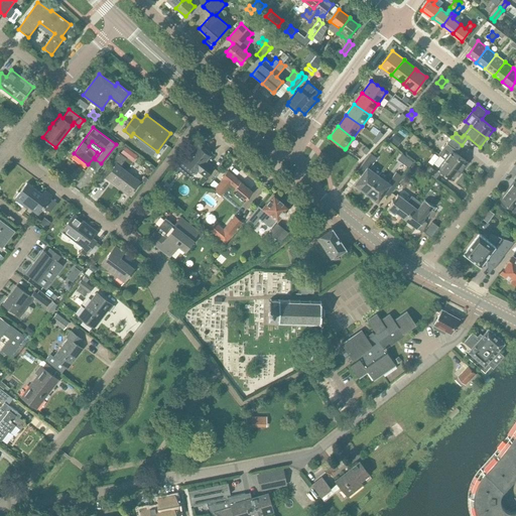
[(382,127),(376,133),(380,136),(386,130),(382,127)]
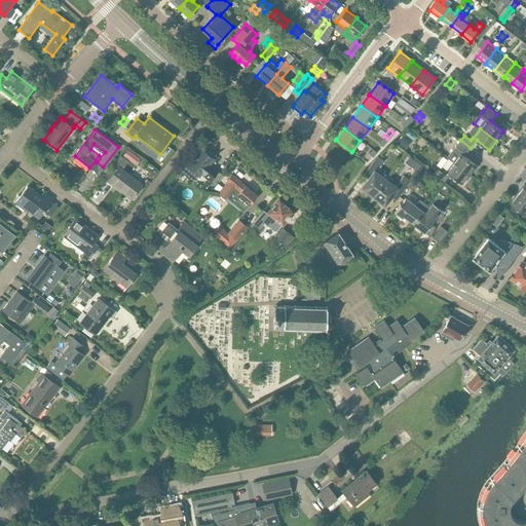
[(402,136),(397,143),(405,149),(410,143),(402,136)]
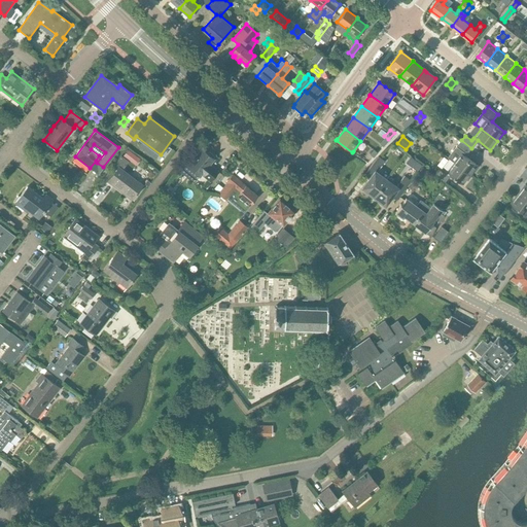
[(467,154),(471,148),(461,140),(448,157),(454,163),(454,162),(470,175),(478,166),(465,155),(466,153),(467,154)]
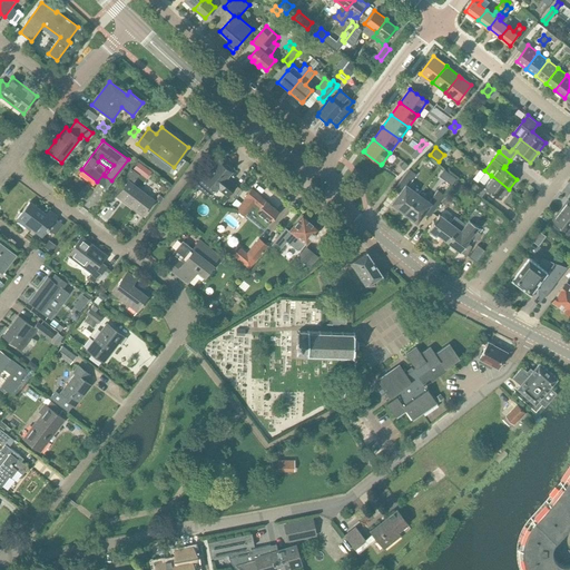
[(224,166),(218,161),(204,179),(216,190),(218,188),(227,195),(236,185),(229,179),(228,180),(226,179),(232,172),(231,170),(231,168),(226,164),(224,166)]
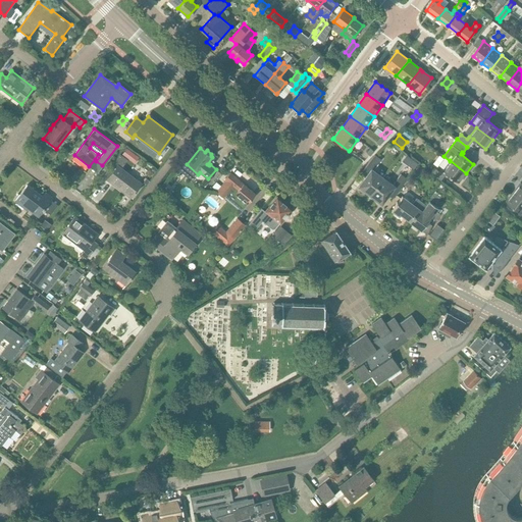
[(369,195),(382,177),(372,170),(380,159),(374,155),(362,170),(367,174),(358,186),(369,195)]
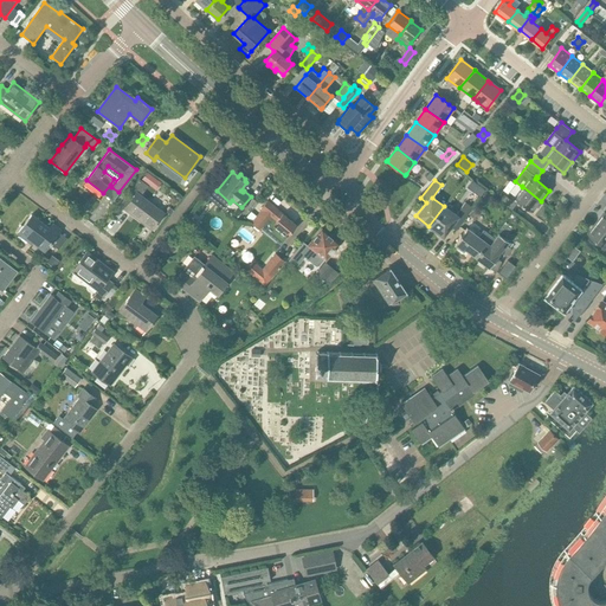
[(135,184),(121,204),(126,207),(124,208),(152,229),(155,224),(158,225),(159,223),(158,221),(163,213),(141,195),(144,191),(135,184)]
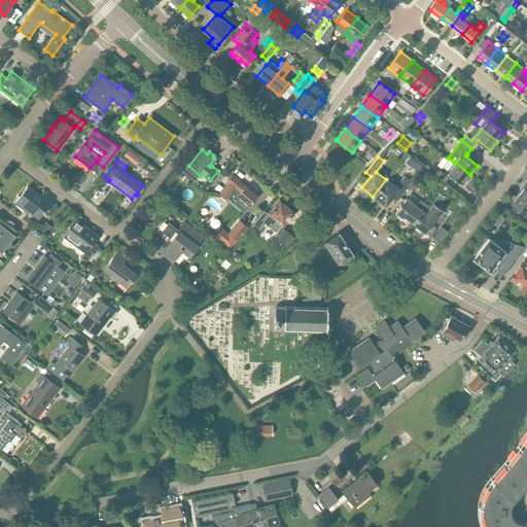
[(464,184),(470,175),(454,162),(454,163),(447,172),(448,172),(445,175),(438,170),(435,175),(445,182),(451,175),(464,184)]
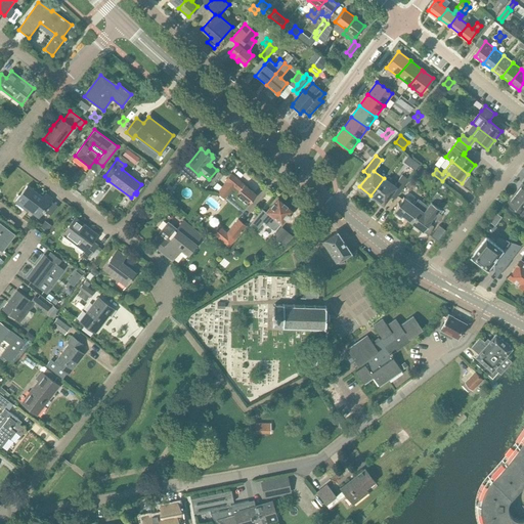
[(420,167),(413,175),(419,179),(426,171),(420,167)]
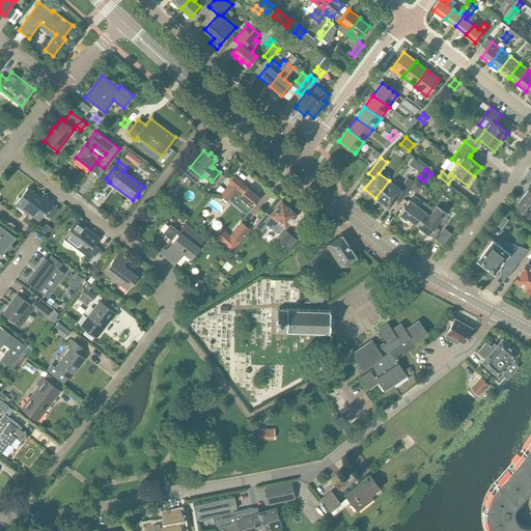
[(259,197),(247,187),(234,175),(227,185),(228,185),(219,195),(228,202),(236,193),(241,196),(240,197),(251,207),(259,197)]
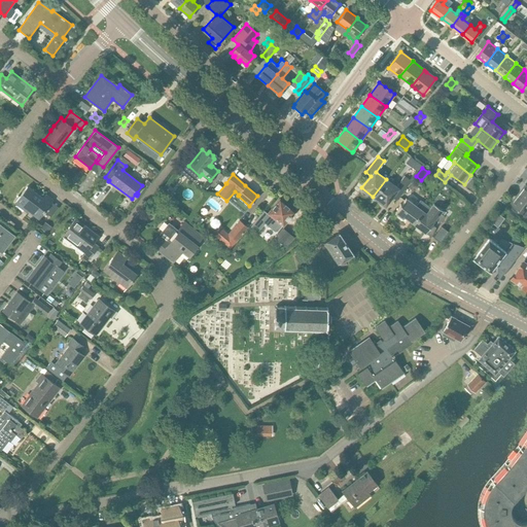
[(386,179),(373,197),(385,206),(393,194),(398,198),(411,181),(405,176),(396,187),(386,179)]
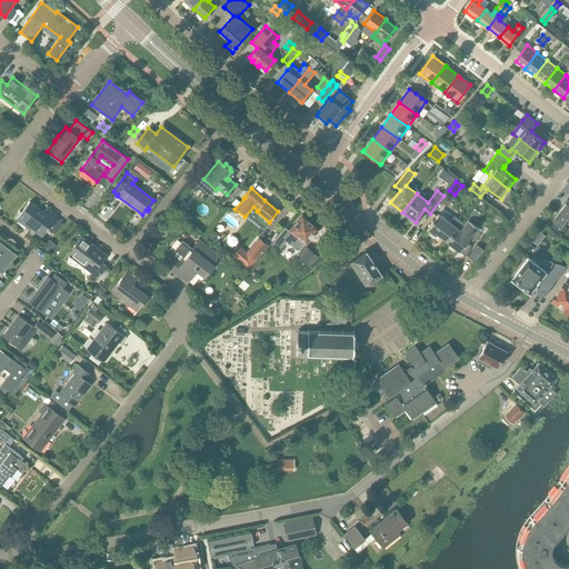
[(46,215),(29,201),(21,212),(19,211),(17,216),(18,217),(16,219),(26,227),(27,226),(41,237),(57,216),(49,210),(46,215)]
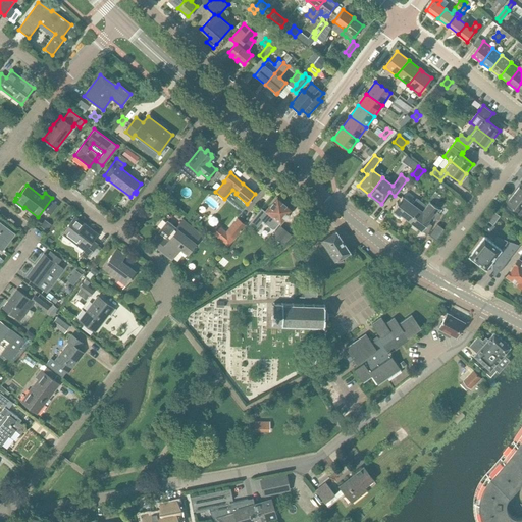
[(167,198),(171,194),(163,187),(160,192),(167,198)]
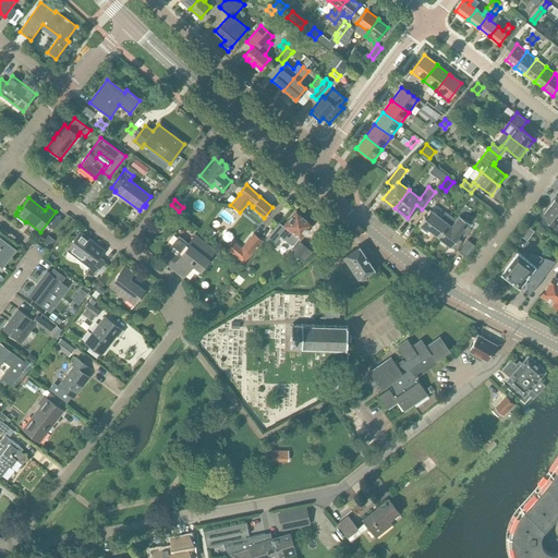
[(557,211),(549,205),(542,215),(555,225),(550,230),(557,235),(557,211)]
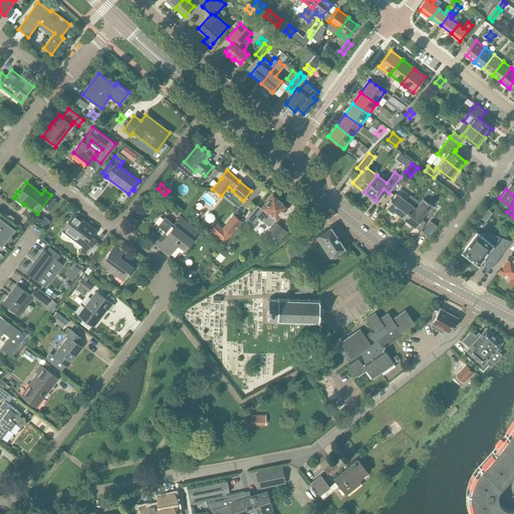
[(413,206),(403,218),(420,231),(425,222),(421,218),(425,214),(424,213),(431,204),(427,202),(433,194),(427,190),(422,197),(422,198),(423,199),(416,208),(413,206)]
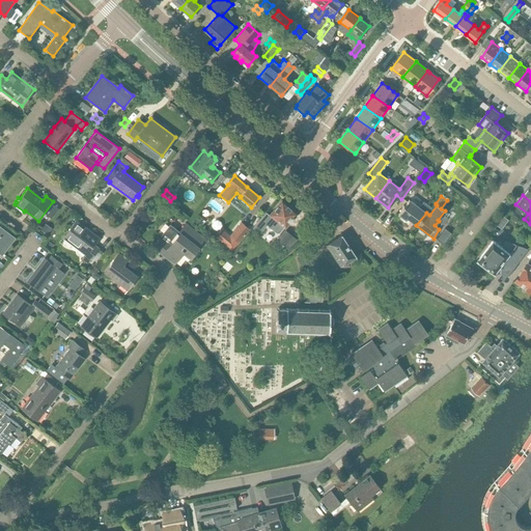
[(437,205),(436,204),(432,208),(423,201),(420,206),(410,199),(398,214),(406,220),(407,218),(416,225),(426,213),(429,215),(437,205)]
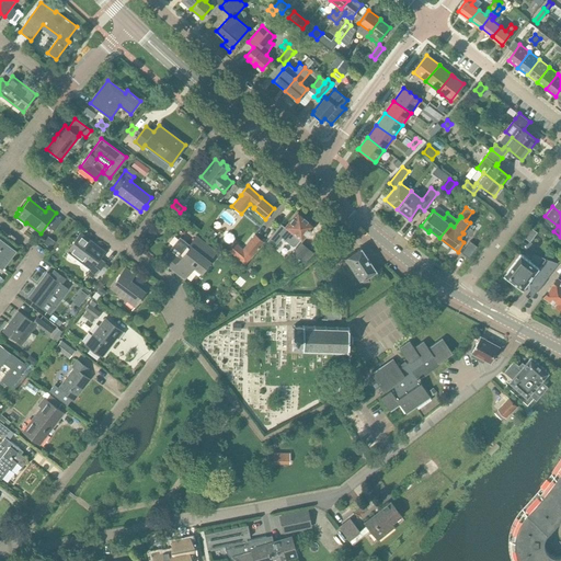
[(301,240),(313,226),(297,212),(285,227),(282,224),(267,241),(274,247),(282,238),(292,247),(295,245),(300,239),(301,240)]
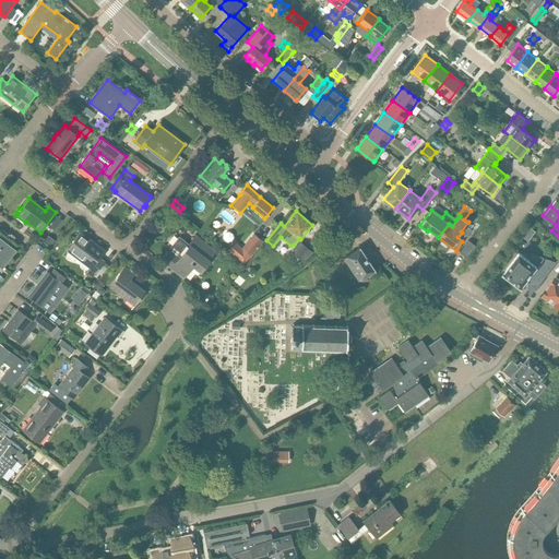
[(207,226),(203,233),(210,237),(214,230),(207,226)]
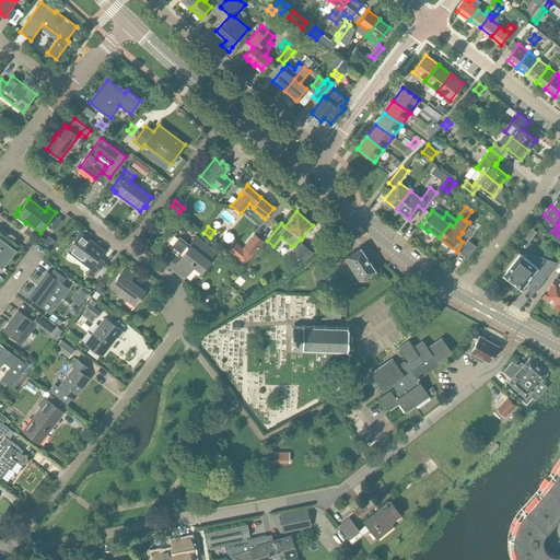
[(92,278),(104,263),(100,258),(105,252),(80,232),(68,249),(92,268),(88,273),(92,278)]
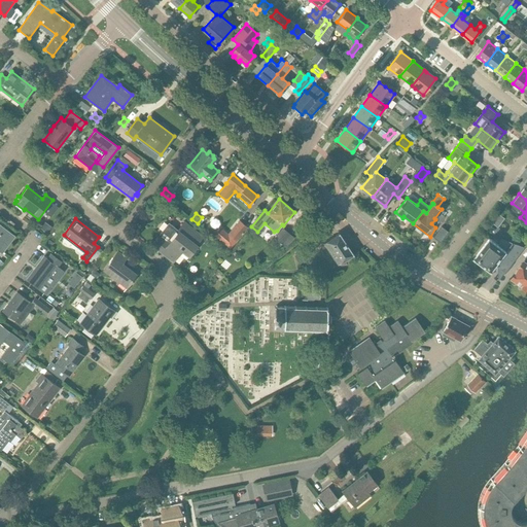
[(44,221),(40,227),(46,233),(50,226),(44,221)]
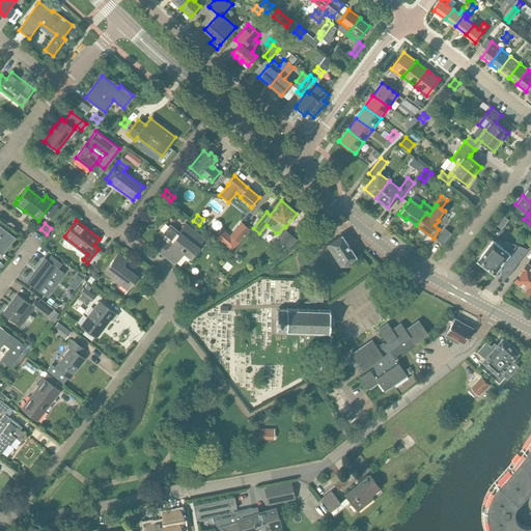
[(238,244),(250,230),(242,223),(229,236),(238,244)]
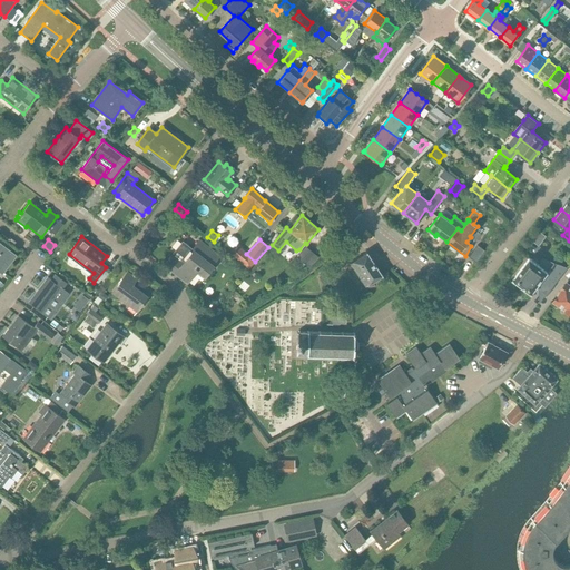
[(173,255),(164,265),(179,276),(187,283),(192,276),(197,271),(204,277),(214,265),(214,264),(193,247),(184,241),(173,254),(173,255)]
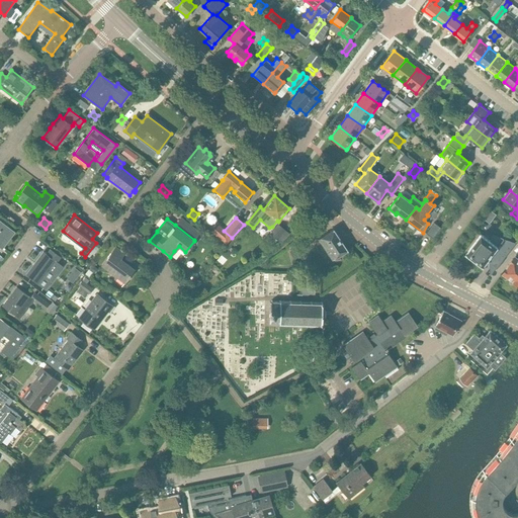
[(0,247),(2,249),(14,233),(0,221),(0,247)]
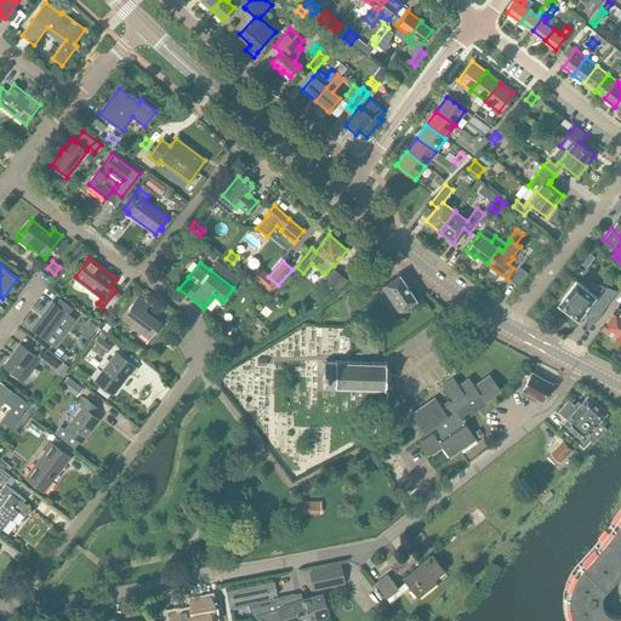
[(519,267),(511,280),(513,281),(518,285),(524,278),(528,273),(519,267)]
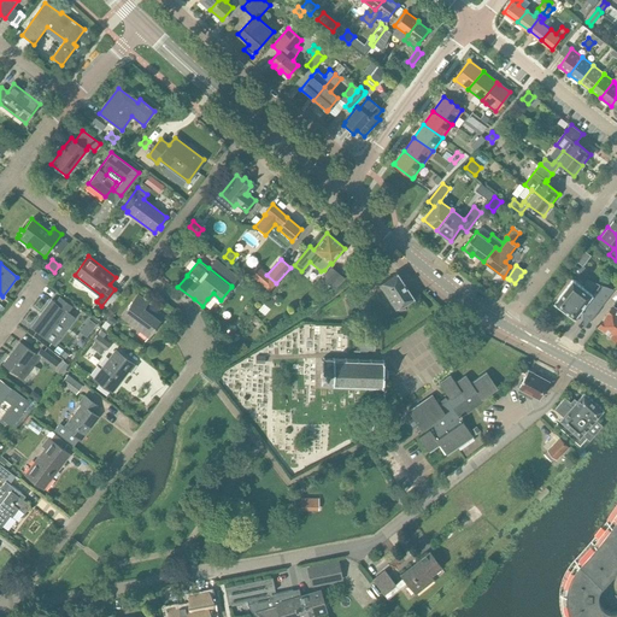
[(257,266),(250,276),(269,293),(276,283),(266,275),(257,266)]
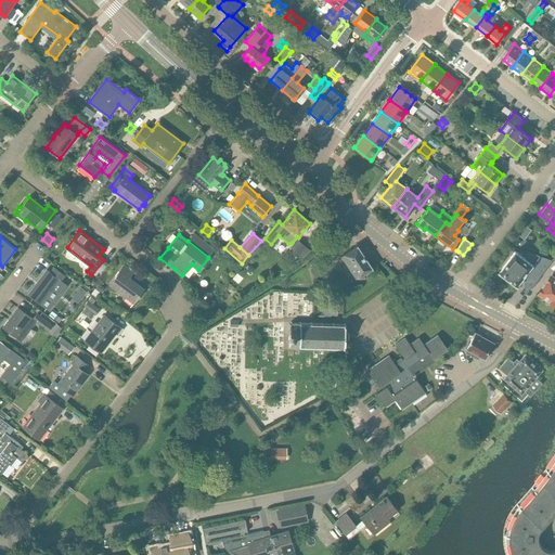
[(296,256),(305,245),(298,240),(289,250),(296,256)]
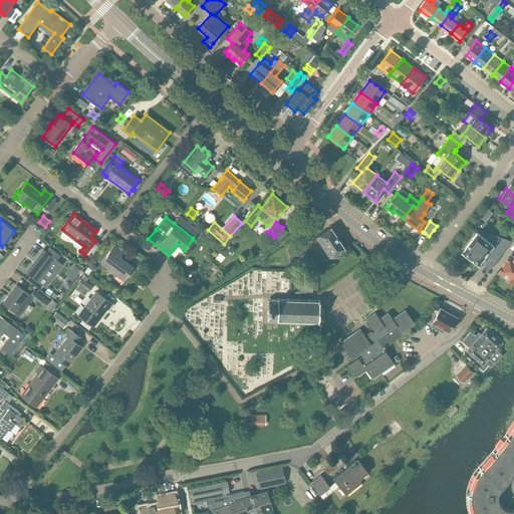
[(329,258),(344,248),(330,227),(315,237),(329,258)]
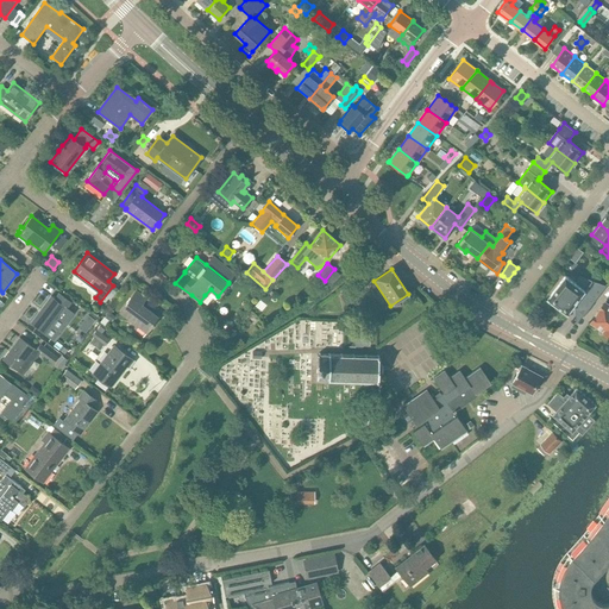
[(576,283),(565,276),(548,299),(567,313),(572,307),(583,315),(582,316),(583,316),(607,286),(579,276),(576,283)]
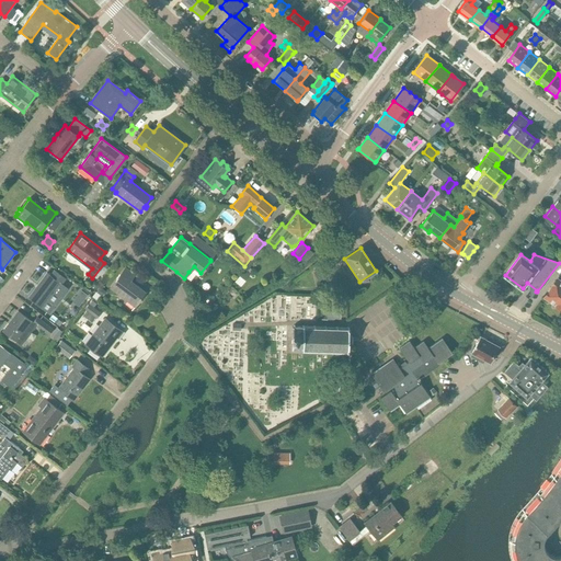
[(322,270),(320,266),(313,270),(316,273),(315,274),(319,281),(331,273),(327,266),(322,270)]
